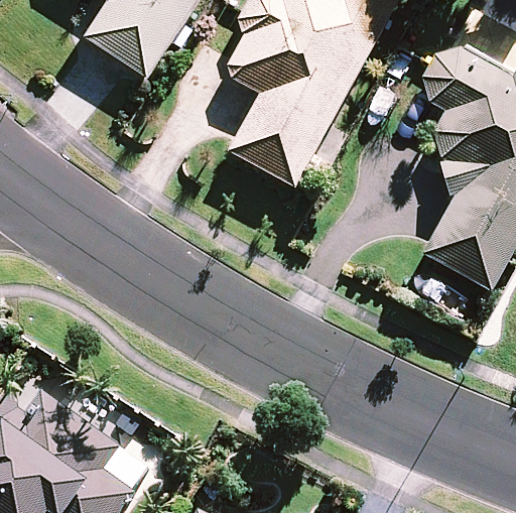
[(141,74),(187,0),(100,0),(79,33),(141,74)]
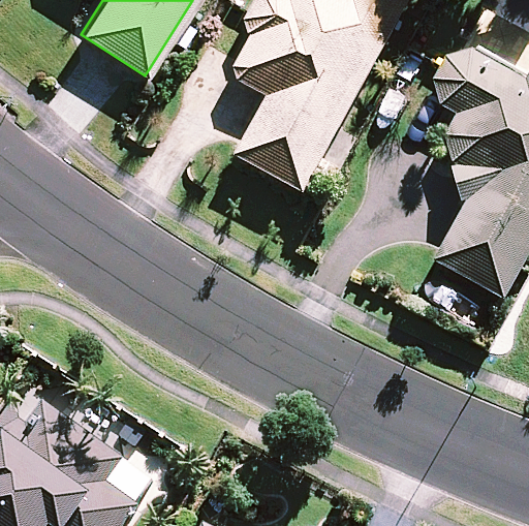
[(269,96),(237,156),(303,192),(406,0),(258,0),(244,28),(254,33),(239,61),(238,63),(236,64),(236,66),(235,68),(235,70),(235,72),(235,74),(236,76),(237,79),(239,80),(240,81),(242,82),(269,96)]
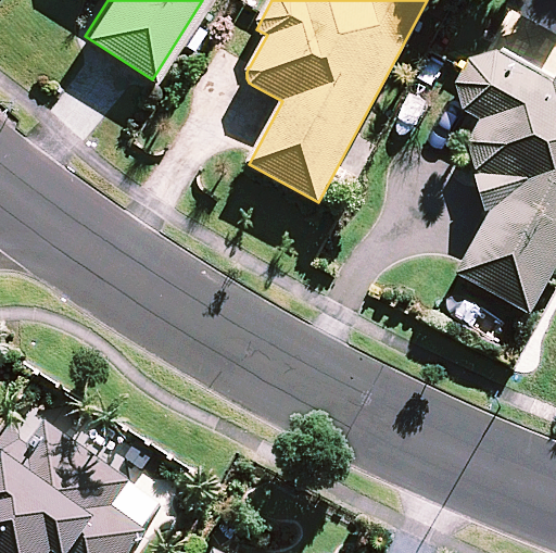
[(518,0),(504,7),(555,36),(555,0),(518,0)]
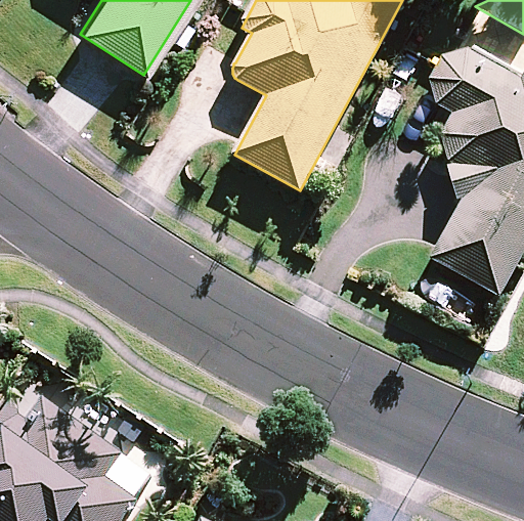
[(453,116),(440,136),(455,206),(429,261),(497,301),(523,250),(523,75),(474,48),(468,48),(463,48),(457,49),(452,51),(447,54),(443,57),(439,61),(436,66),(433,71),(432,76),(431,82),(431,87),(431,92),(433,98),(435,102),(453,116)]
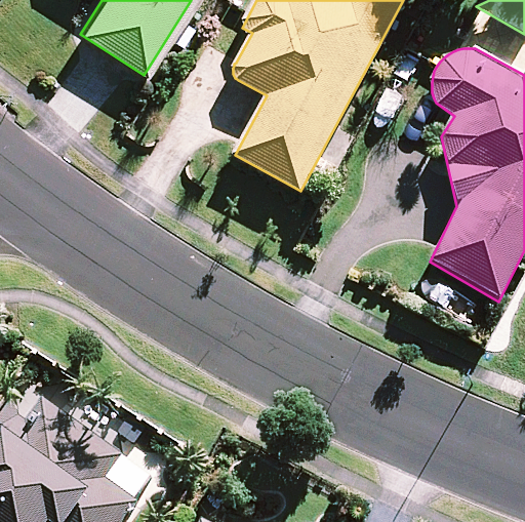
[(0,521),(121,521),(137,499),(107,478),(124,452),(51,401),(27,436),(0,416),(0,521)]
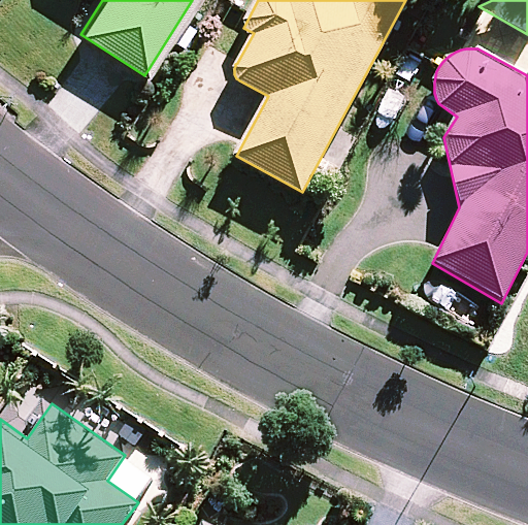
All buildings are outlined.
